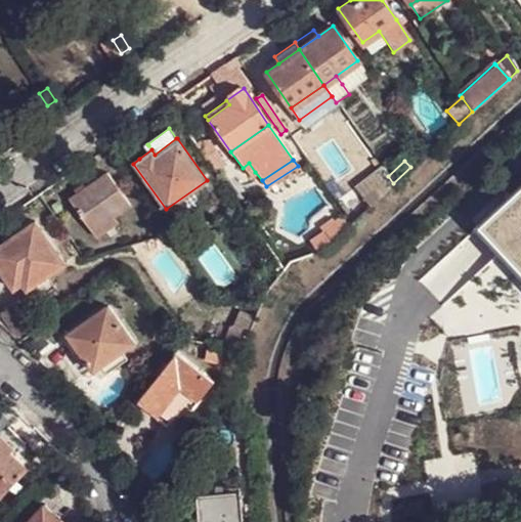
[(249,163),(243,168),(249,177),(255,172),(249,163)]
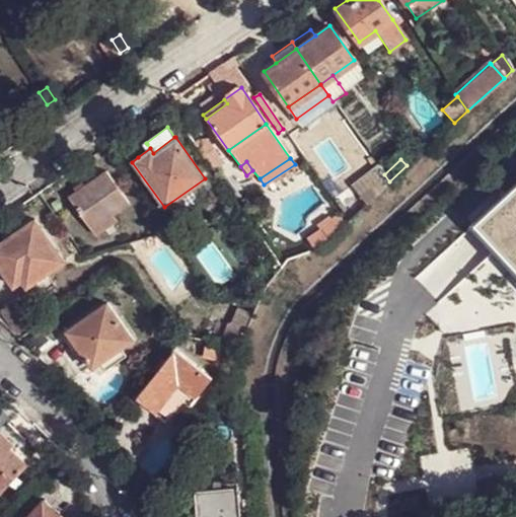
[(128,204),(105,171),(67,198),(93,237),(116,221),(113,215),(128,204)]
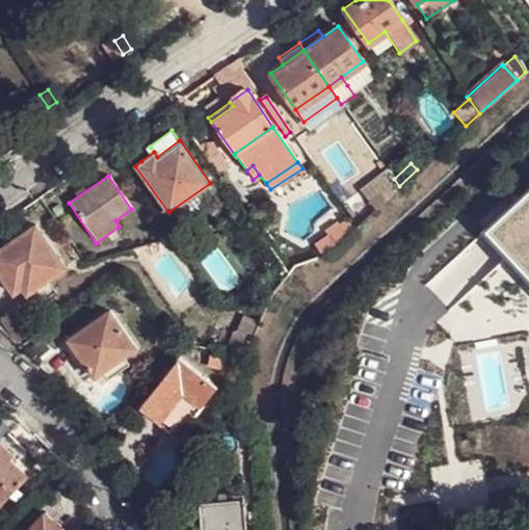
[(394,179),(373,195),(379,205),(399,186),(394,179)]
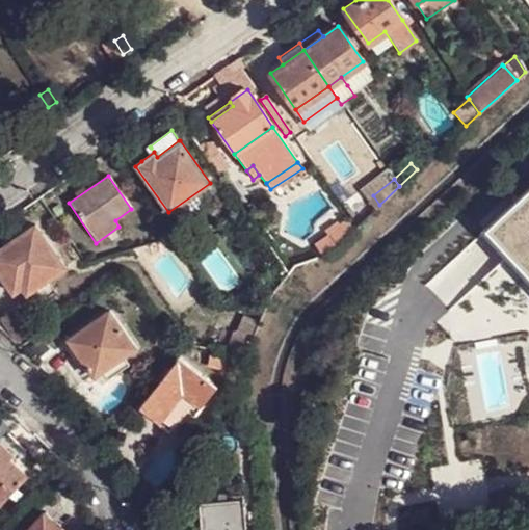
[(528,195),(483,237),(528,286),(528,195)]
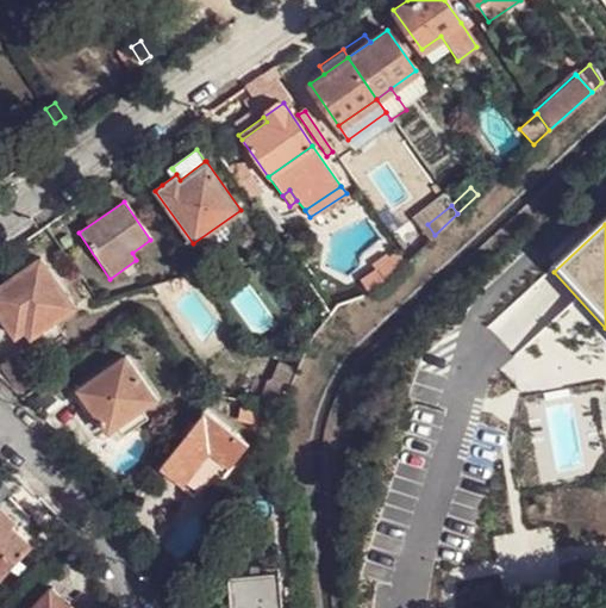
[(423,227),(411,239),(417,244),(429,234),(423,227)]
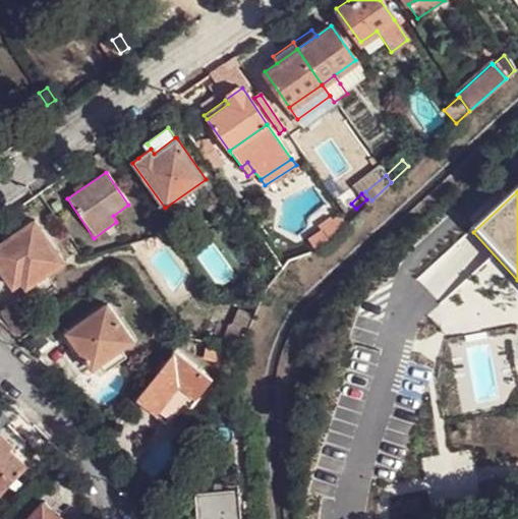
[(348,223),(342,213),(331,221),(329,218),(317,227),(329,241),(348,223)]
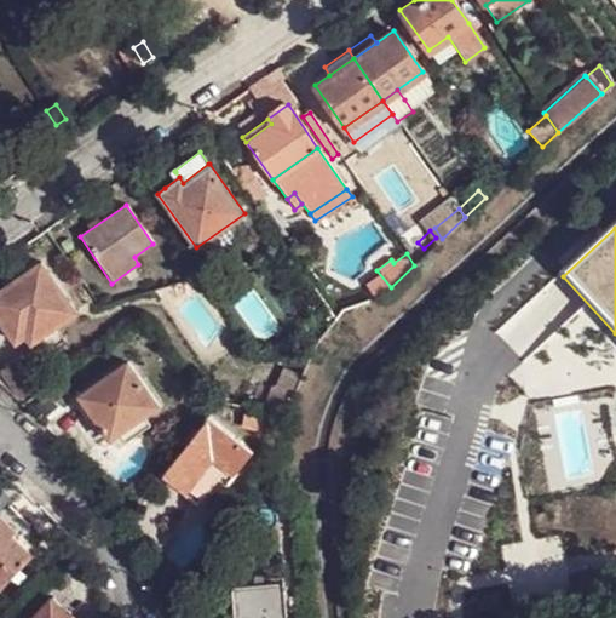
[(41,262),(0,289),(0,319),(3,322),(12,315),(26,335),(30,342),(55,326),(75,312),(41,262)]
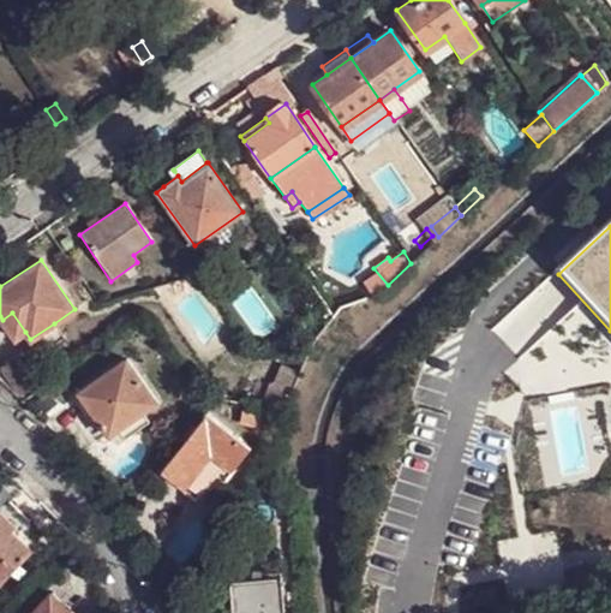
[(379,278),(363,286),(370,296),(385,286),(379,278)]
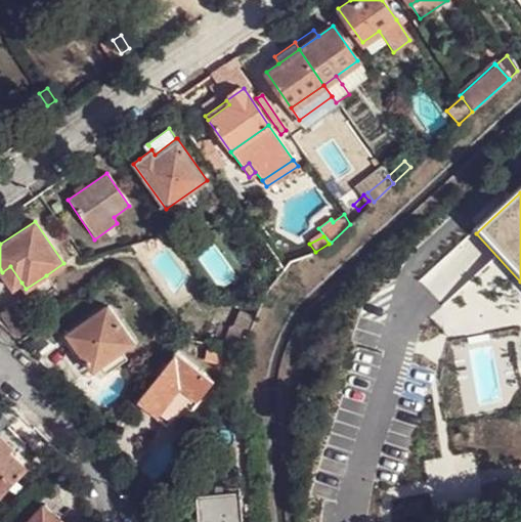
[(274,283),(283,271),(273,264),(264,273),(274,283)]
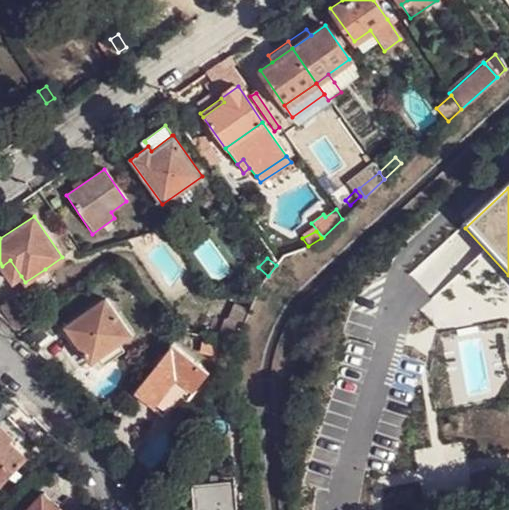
[(13,282),(21,276),(10,260),(2,266),(13,282)]
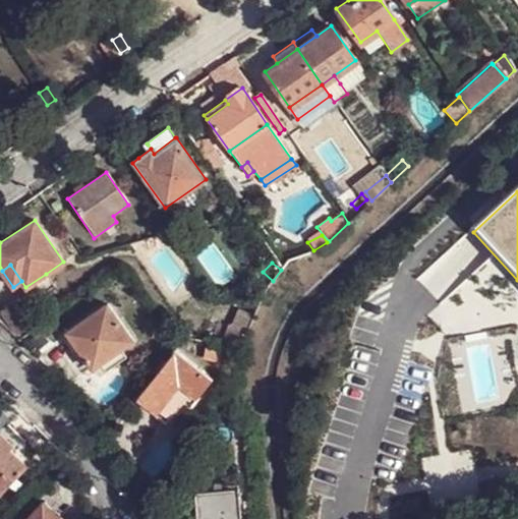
[(53,285),(46,274),(25,287),(27,290),(31,295),(34,298),(53,285)]
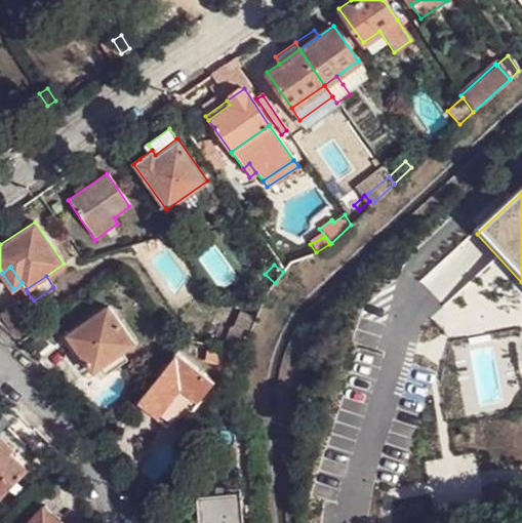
[(108,307),(66,335),(70,340),(90,371),(91,372),(99,366),(120,352),(132,344),(108,307)]
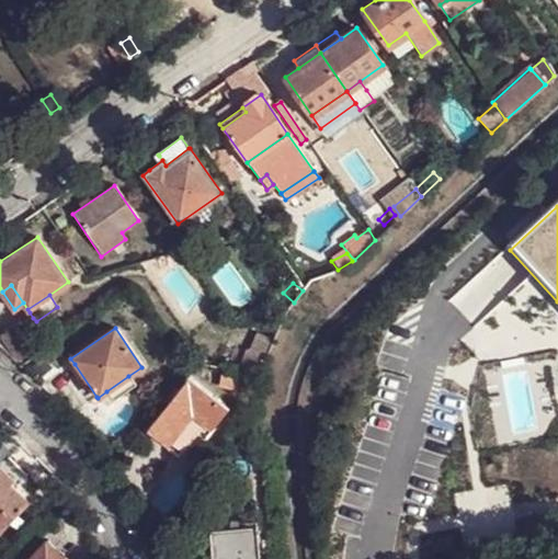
[(262,360),(271,341),(257,334),(249,354),(262,360)]
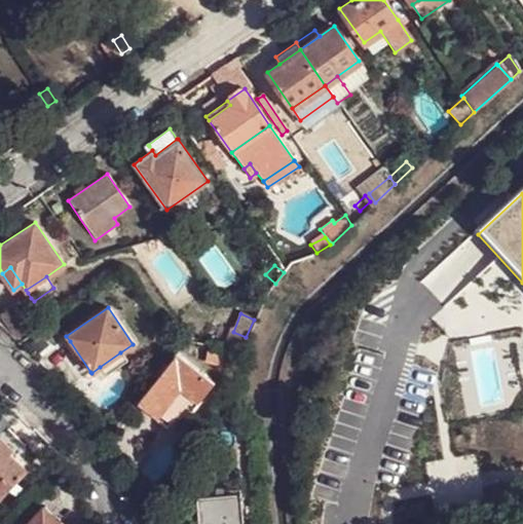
[(120,352),(100,367),(106,376),(126,362),(120,352)]
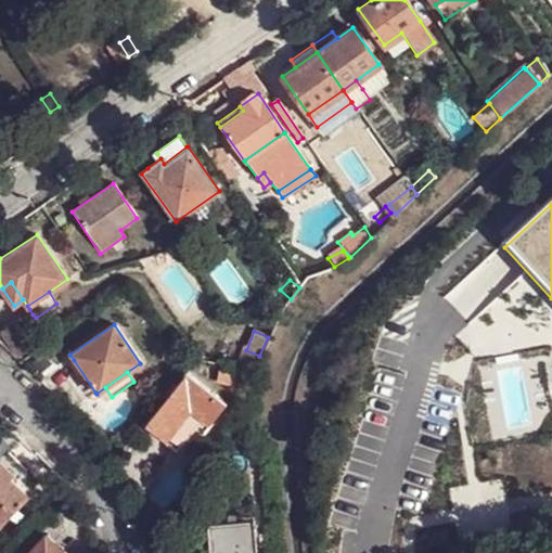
[(143,425),(163,442),(189,411),(207,426),(225,407),(210,395),(201,386),(185,374),(143,425)]
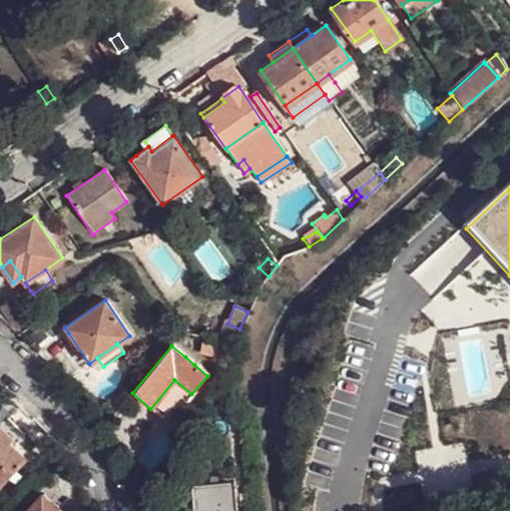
[(188,354),(185,357),(194,365),(197,361),(188,354)]
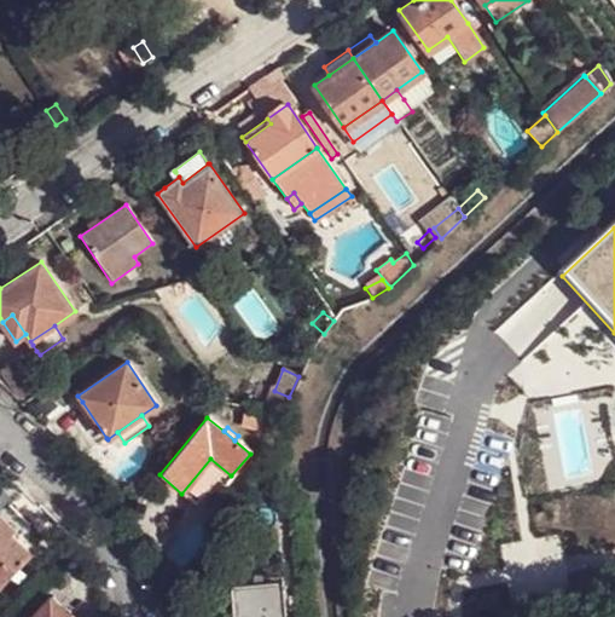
[(181,494),(198,508),(220,483),(224,485),(231,476),(210,459),(181,494)]
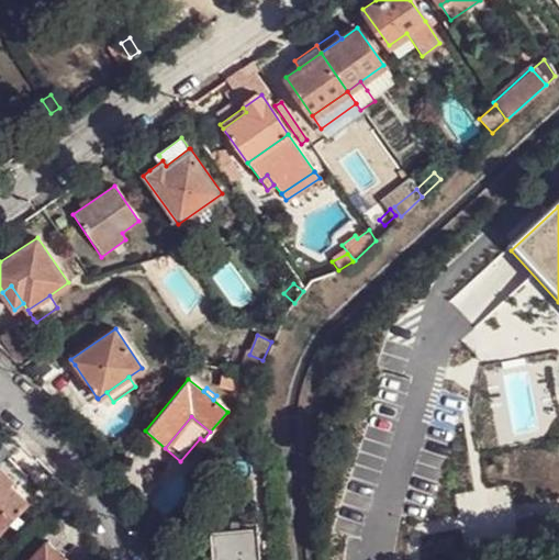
[(0,533),(26,504),(8,488),(12,483),(0,471),(0,533)]
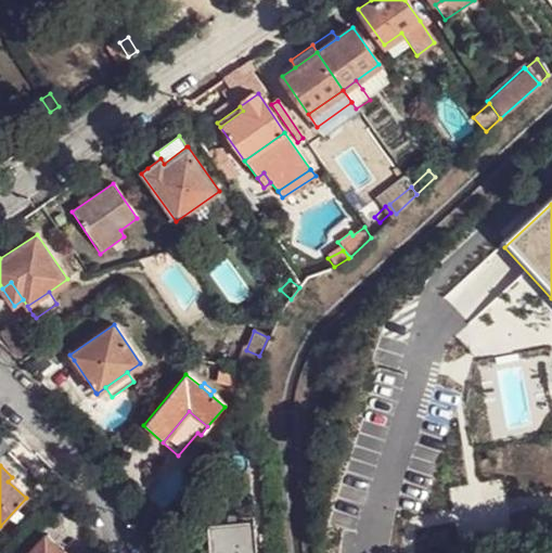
[(255,552),(253,521),(207,525),(209,552),(255,552)]
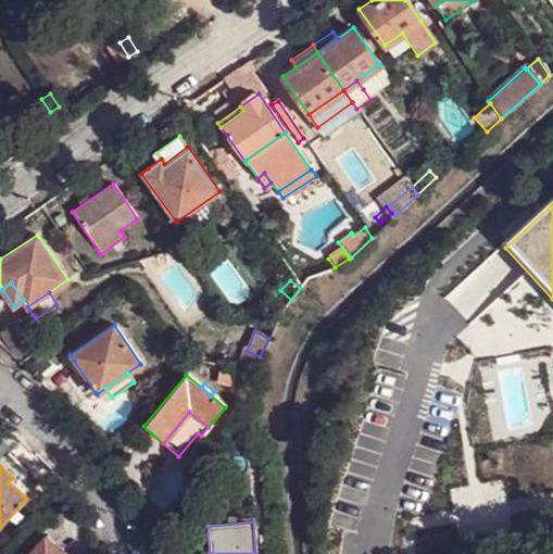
[(74,553),(54,536),(49,530),(27,553),(74,553)]
